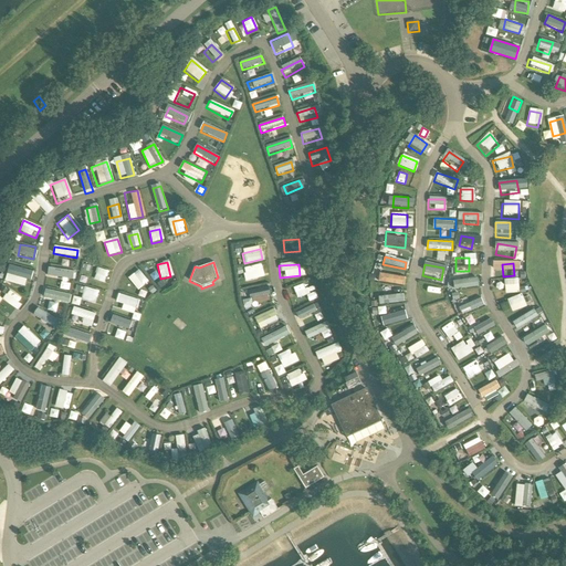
[(241,271),(244,281),(261,278),(259,266),(241,271)]
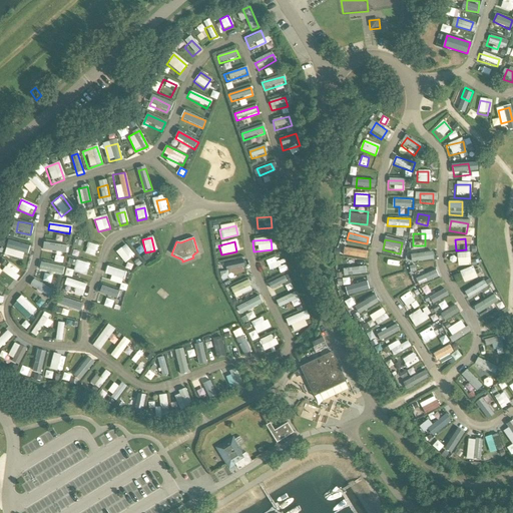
[(25,244),(15,242),(13,254),(23,257),(25,244)]
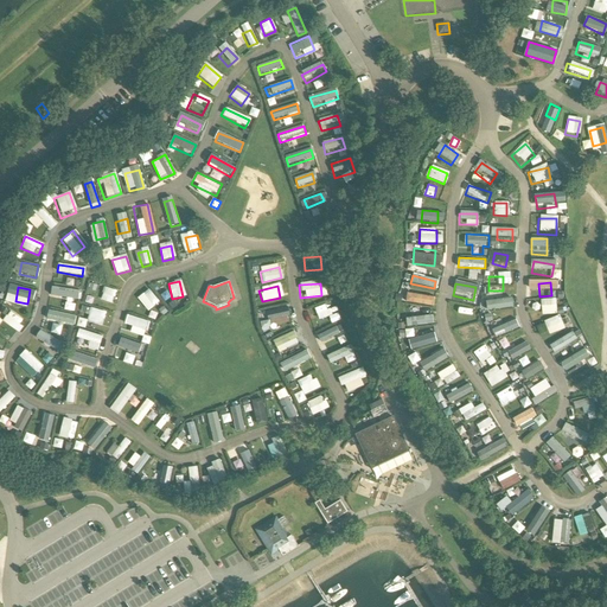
[(65,289),(52,288),(51,302),(64,304),(65,289)]
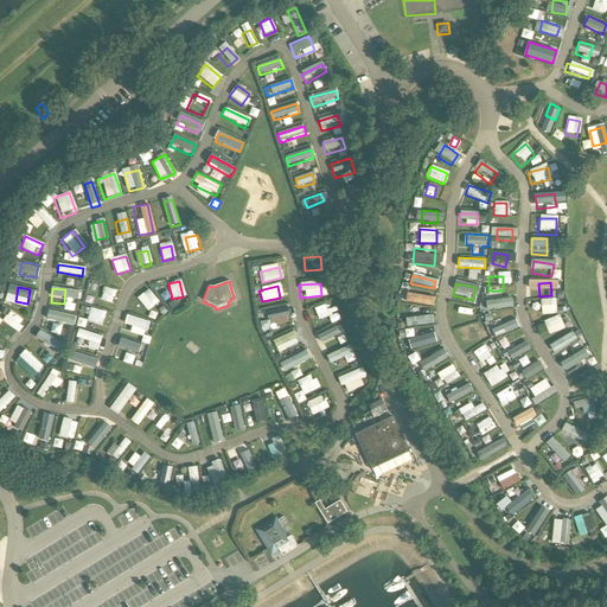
[(115,292),(103,291),(101,304),(113,306),(115,292)]
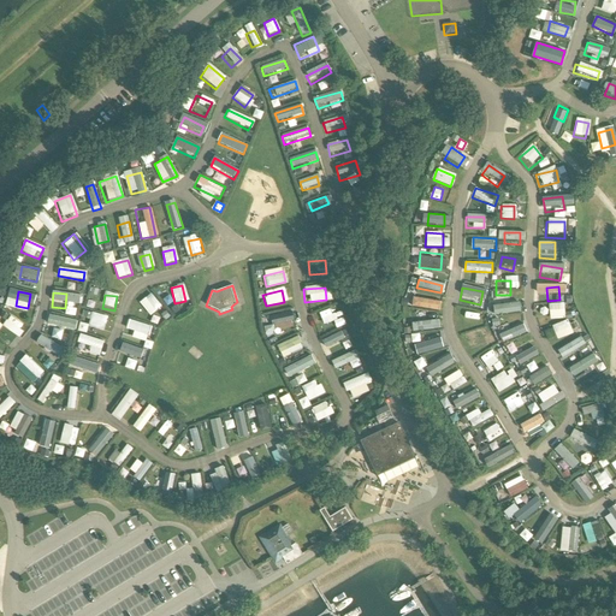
[(159,306),(149,295),(138,304),(148,315),(159,306)]
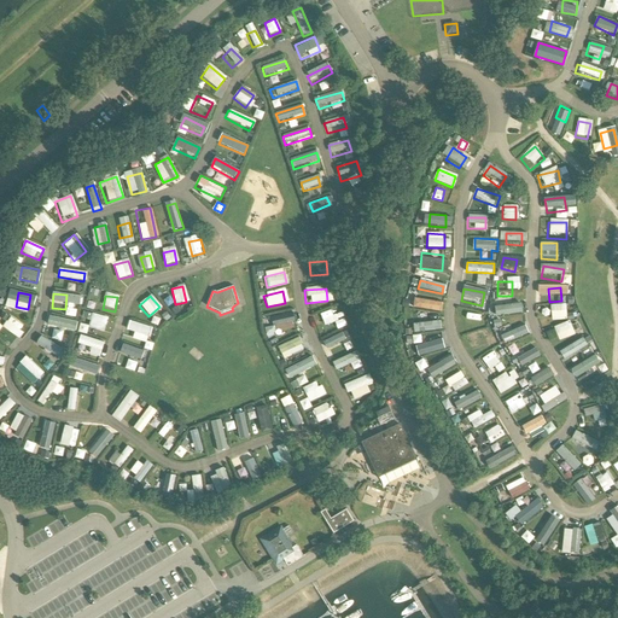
[(439,302),(423,299),(421,312),(438,313),(439,302)]
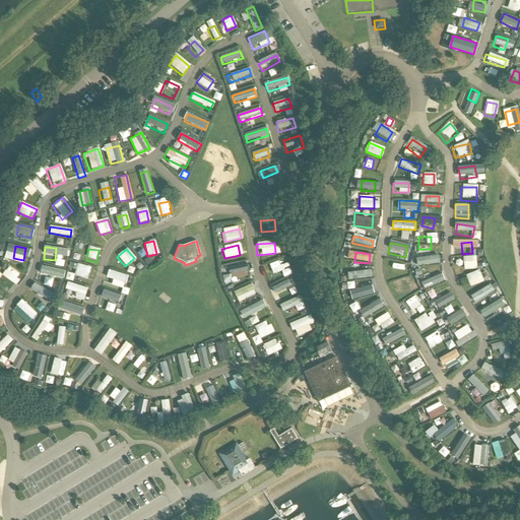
[(438,256),(418,259),(419,267),(439,264),(438,256)]
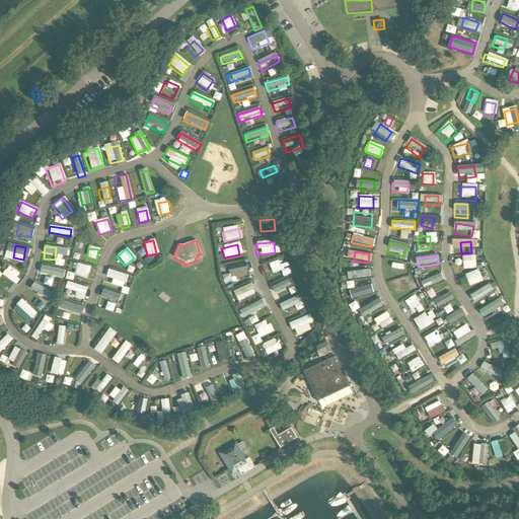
[(474,256),(459,258),(461,270),(476,268),(474,256)]
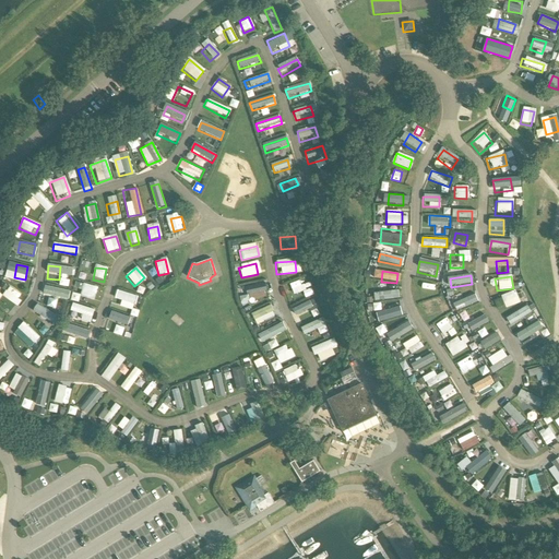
[(61,277),(60,284),(69,286),(70,280),(61,277)]
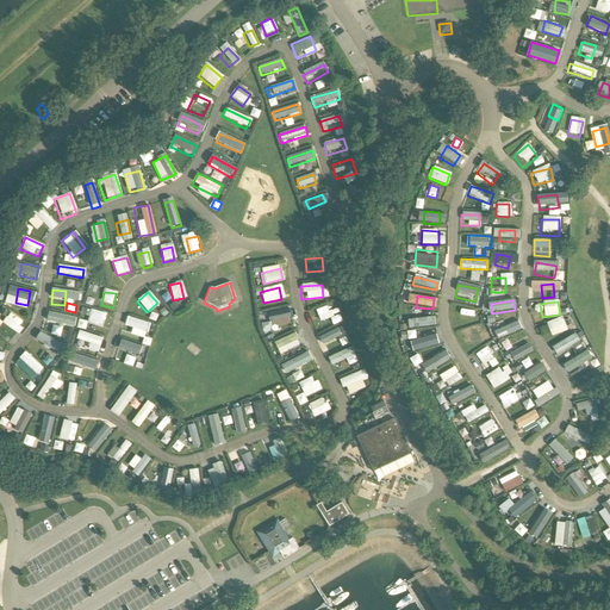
[(328,309),(307,316),(312,325),(331,317),(328,309)]
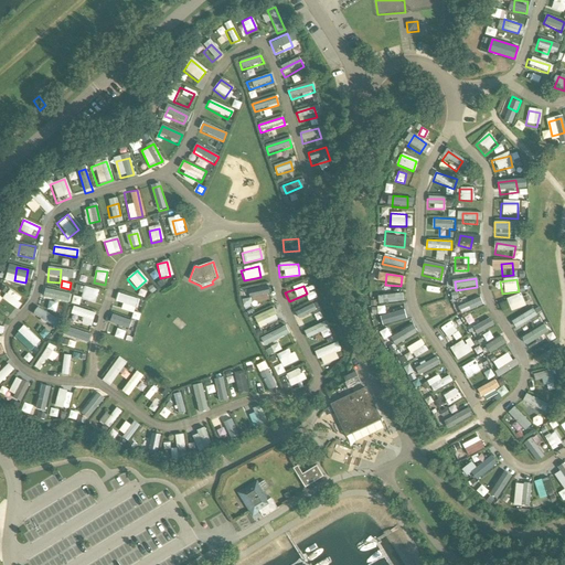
[(98,292),(84,288),(80,300),(95,305),(98,292)]
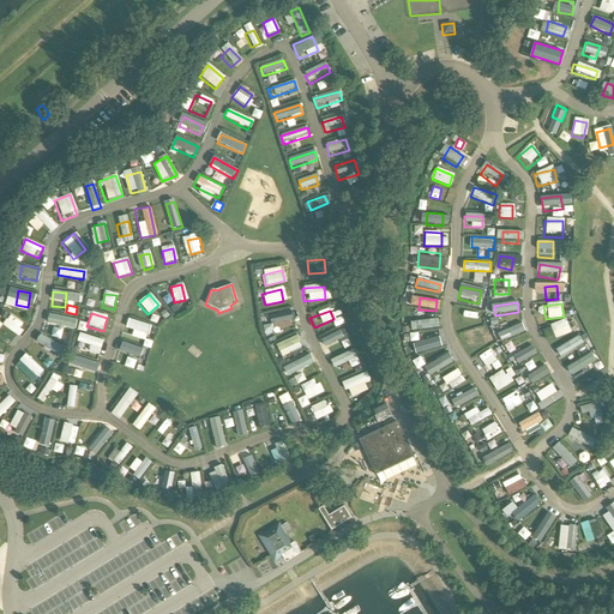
[(269,317),(271,329),(290,324),(288,313),(269,317)]
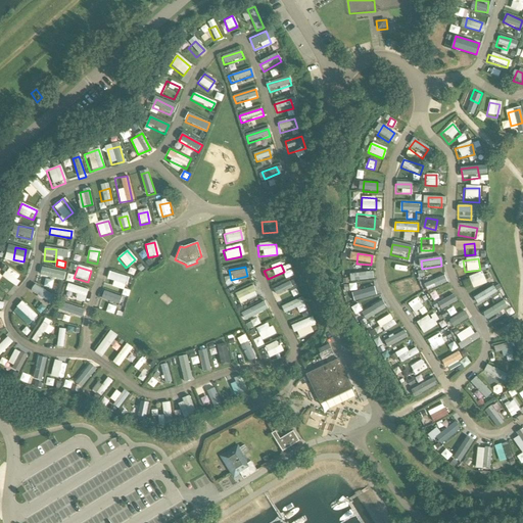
[(421,278),(433,275),(432,269),(419,272),(421,278)]
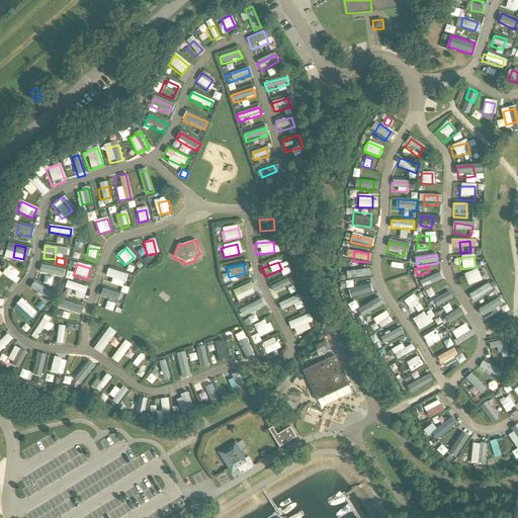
[(17,273),(8,267),(1,276),(11,283),(17,273)]
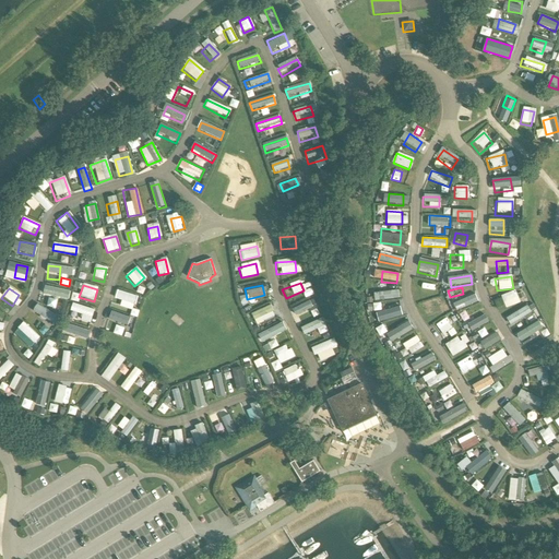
[(61,290),(48,288),(46,299),(58,302),(61,290)]
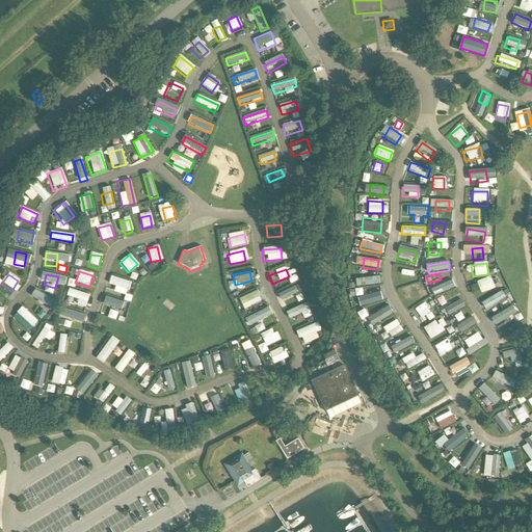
[(374,275),(357,275),(358,286),(375,285),(374,275)]
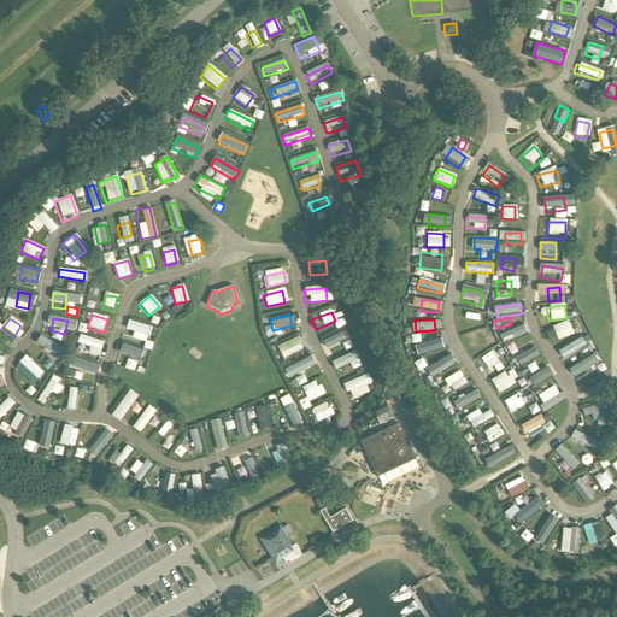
[(148,330),(129,322),(123,335),(144,344),(148,330)]
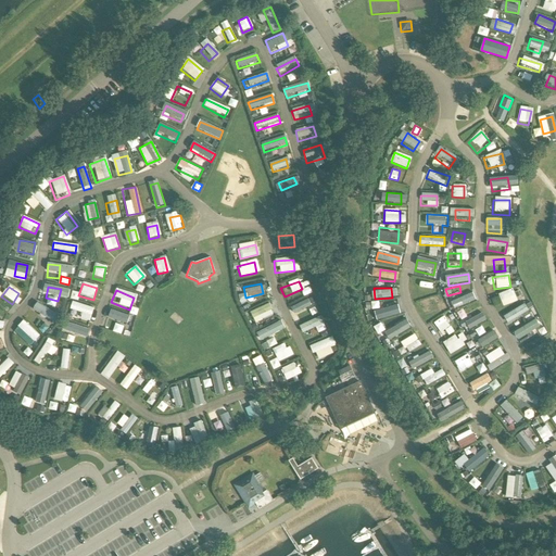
[(508,291),(496,297),(501,308),(514,303),(508,291)]
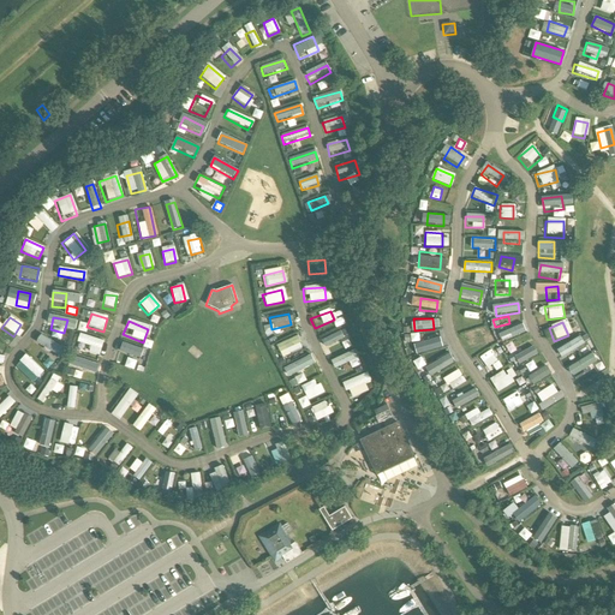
[(521,328),(497,335),(501,345),(524,336),(521,328)]
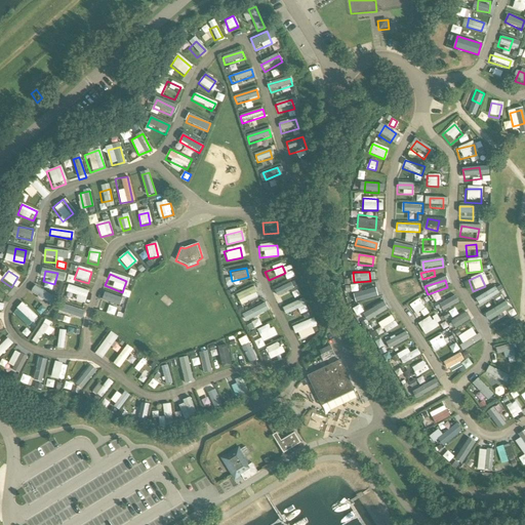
[(87,292),(67,286),(64,297),(83,304),(87,292)]
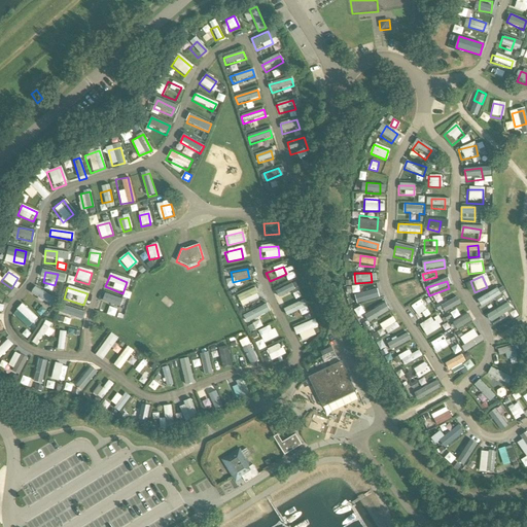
[(237,294),(241,304),(256,296),(251,287),(237,294)]
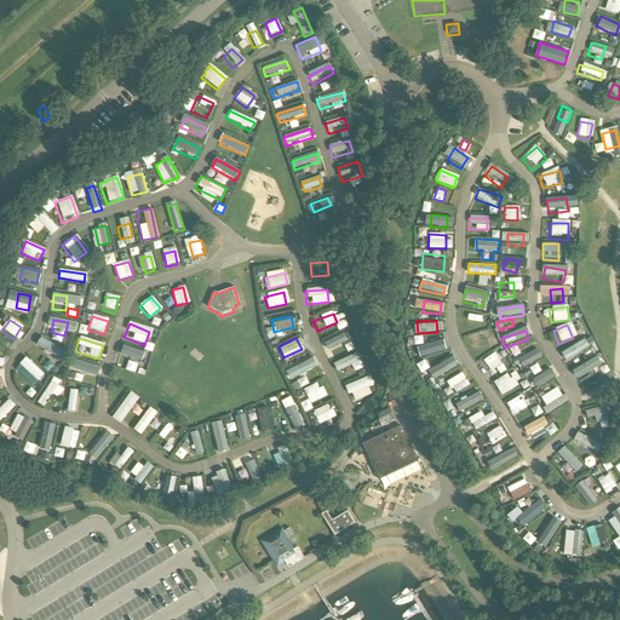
[(336,338),(326,343),(331,354),(340,349),(336,338)]
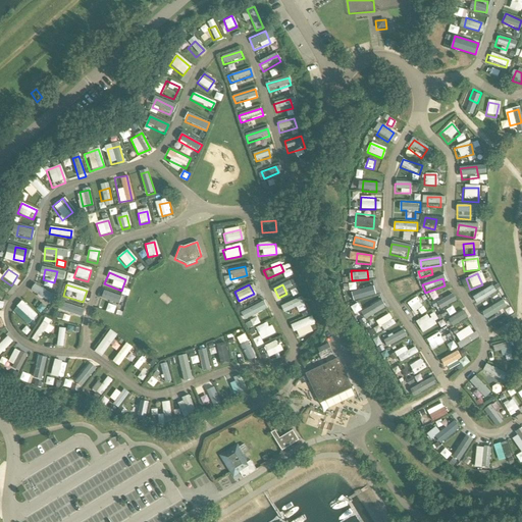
[(369,285),(360,288),(362,297),(371,295),(369,285)]
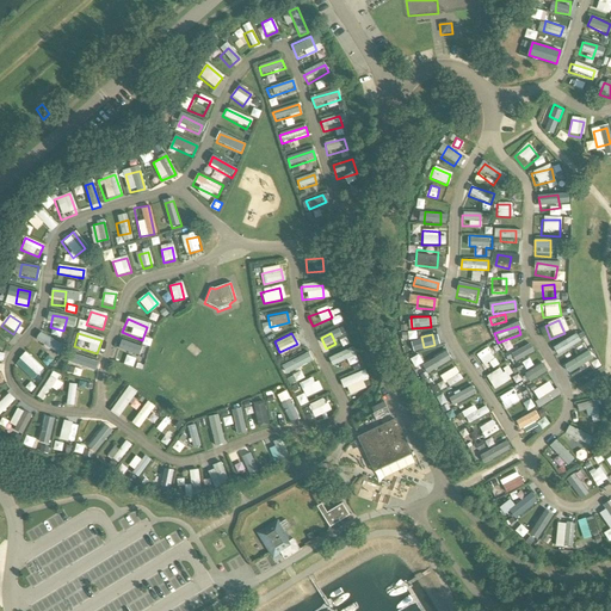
[(56,343),(42,335),(35,347),(50,356),(56,343)]
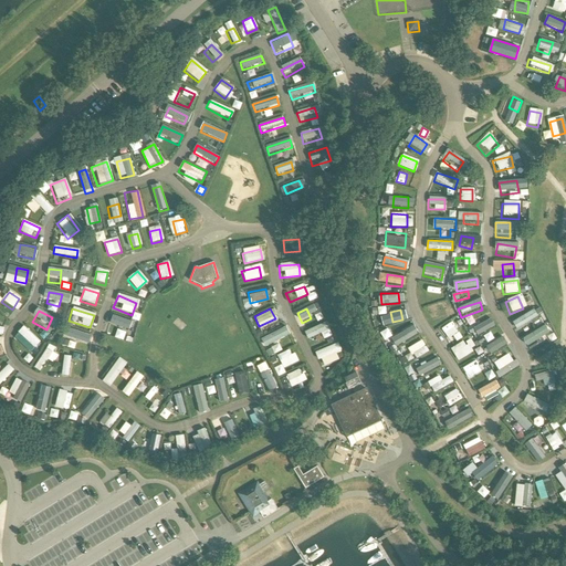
[(530,313),(517,321),(523,328),(534,321),(530,313)]
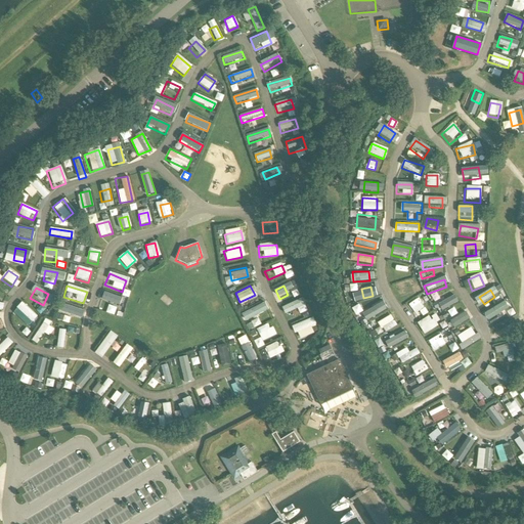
[(449,292),(437,298),(442,308),(454,303),(449,292)]
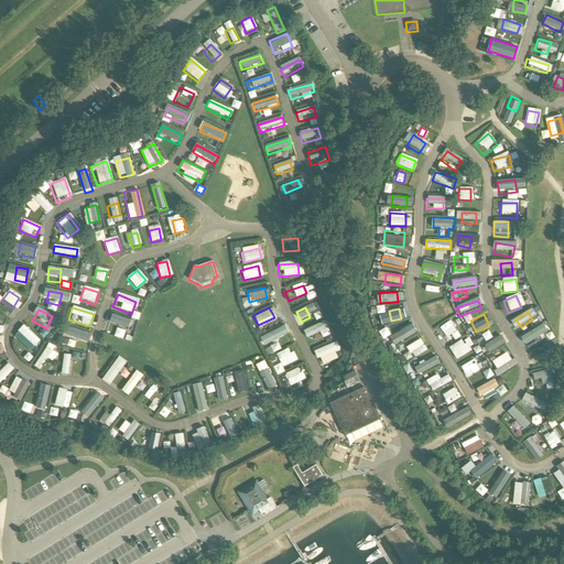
[(128,322),(112,315),(109,326),(125,332),(128,322)]
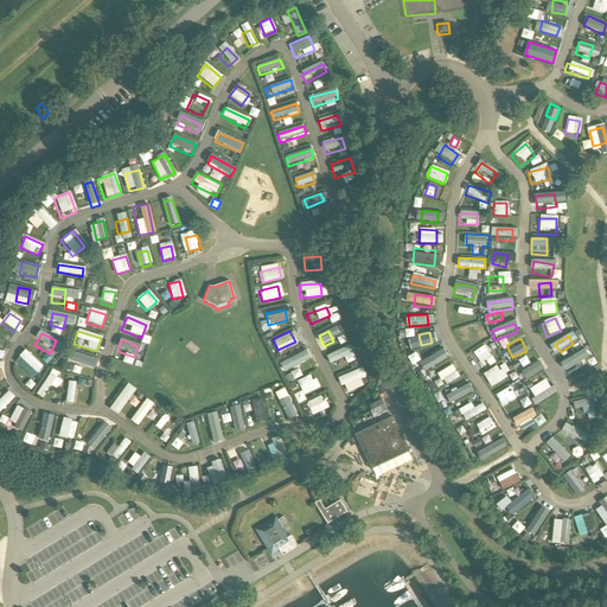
[(484,347),(470,356),(475,365),(490,356),(484,347)]
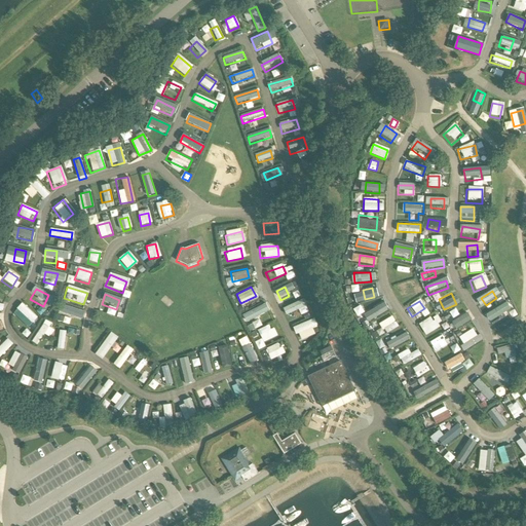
[(294,303),(285,308),(290,317),(299,312),(294,303)]
